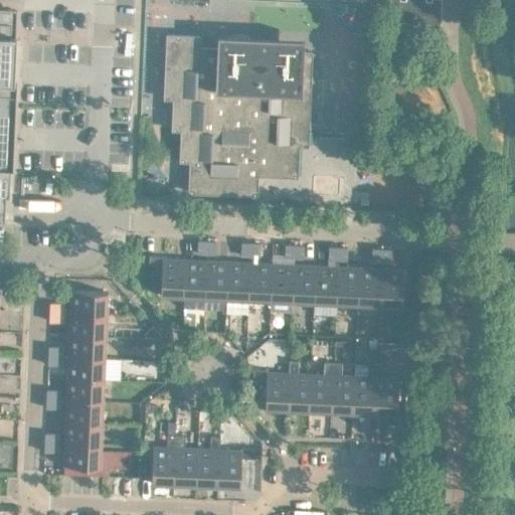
[(0,219),(4,220),(5,195),(9,195),(15,42),(16,17),(13,17),(13,12),(0,10),(0,219)]
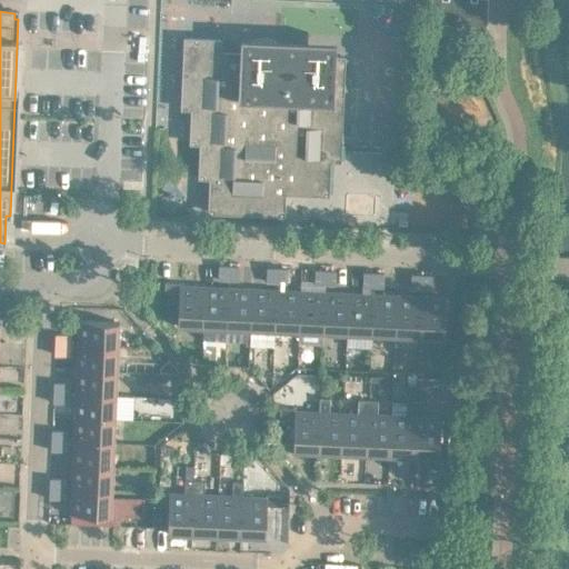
[(342,91),(343,57),(286,55),(283,50),(281,47),(278,43),(273,41),(269,39),(265,39),(259,39),(255,40),(251,42),(247,45),(243,48),(241,52),(219,51),(220,39),(185,38),(181,108),(191,108),(190,142),(200,142),(199,177),(210,178),(208,211),(282,215),(283,192),(327,195),(329,160),(339,160),(342,91)]
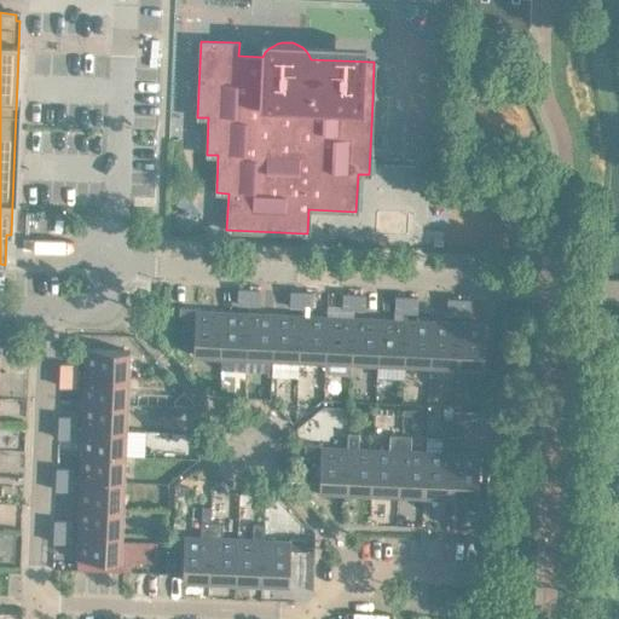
[(237,304),(248,305),(249,289),(237,289),(237,304)]
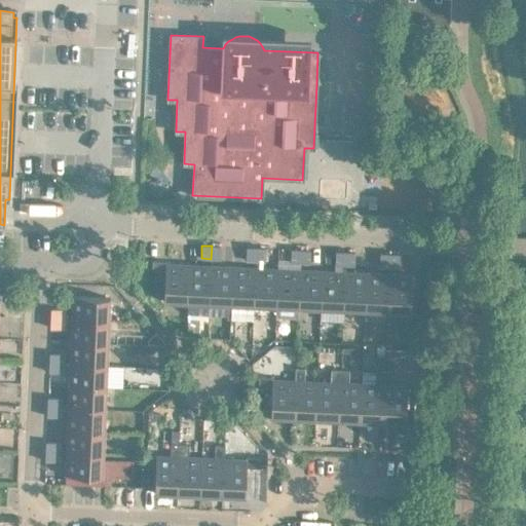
[(212,246),(211,259),(220,259),(221,246),(212,246)]
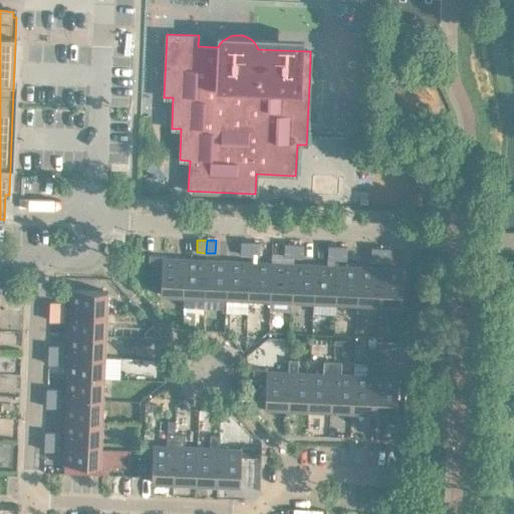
[(240,254),(249,255),(250,242),(241,242),(240,254)]
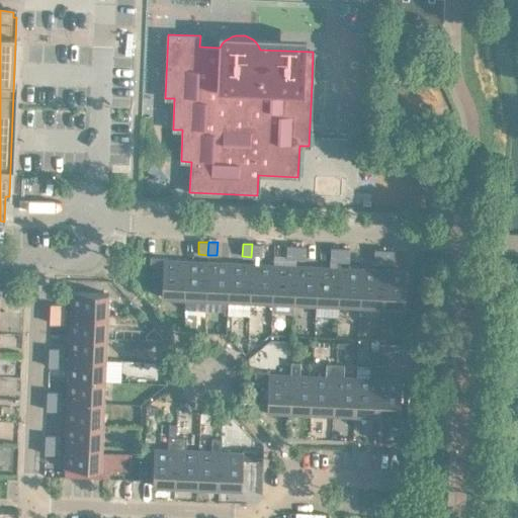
[(252,244),(251,257),(260,257),(261,244),(252,244)]
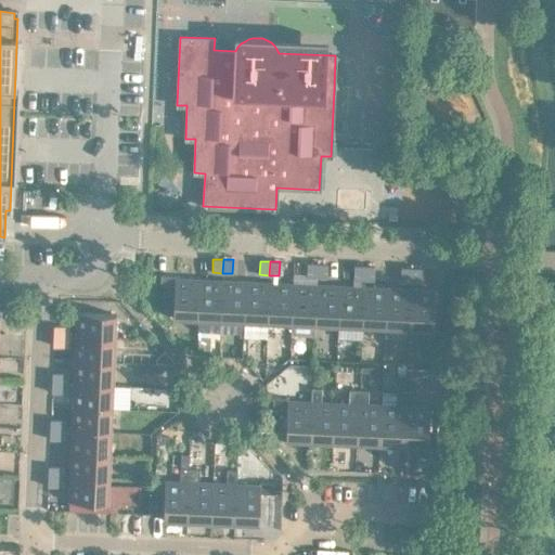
[(307,276),(317,278),(317,263),(307,262),(307,276)]
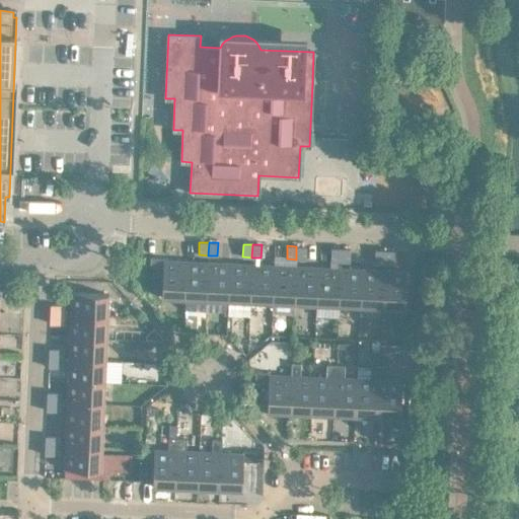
[(296,246),(296,260),(305,260),(306,246),(296,246)]
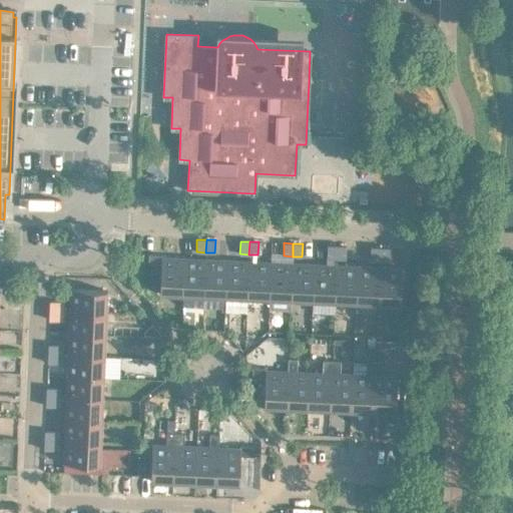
[(327,258),(336,259),(337,245),(327,244),(327,258)]
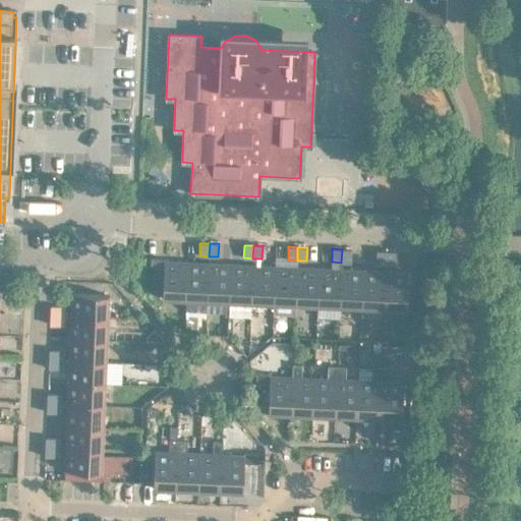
[(342,249),(341,263),(350,263),(351,249),(342,249)]
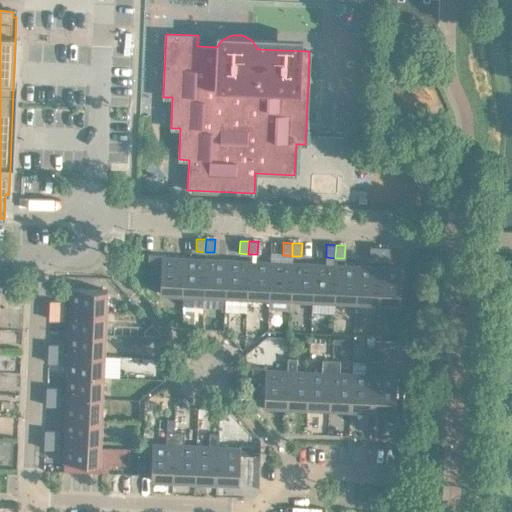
[(369,259),(378,260),(379,247),(370,246),(369,259)]
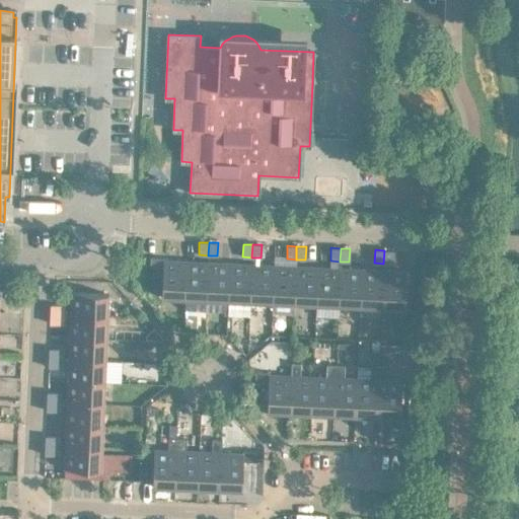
[(384,250),(383,264),(392,264),(393,250),(384,250)]
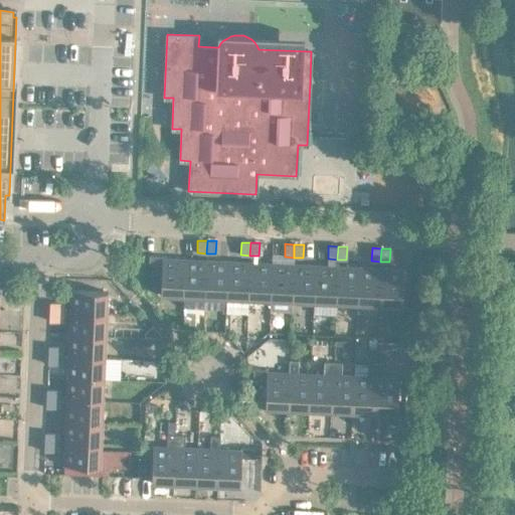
[(160,295),(183,296),(184,260),(163,259),(163,255),(149,255),(148,266),(161,267),(160,295)]
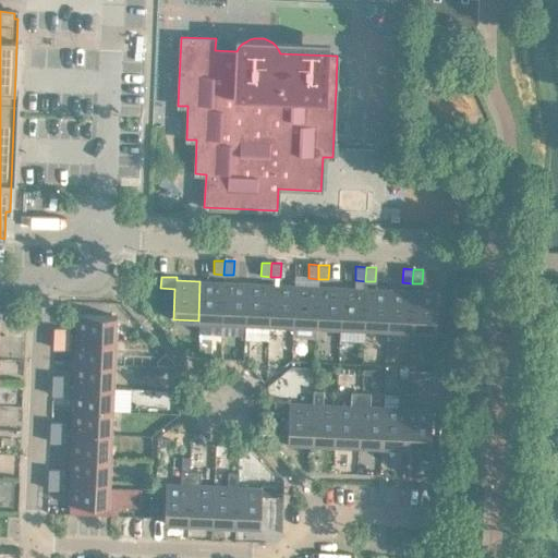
[(198,320),(221,322),(223,282),(199,281),(198,320)]
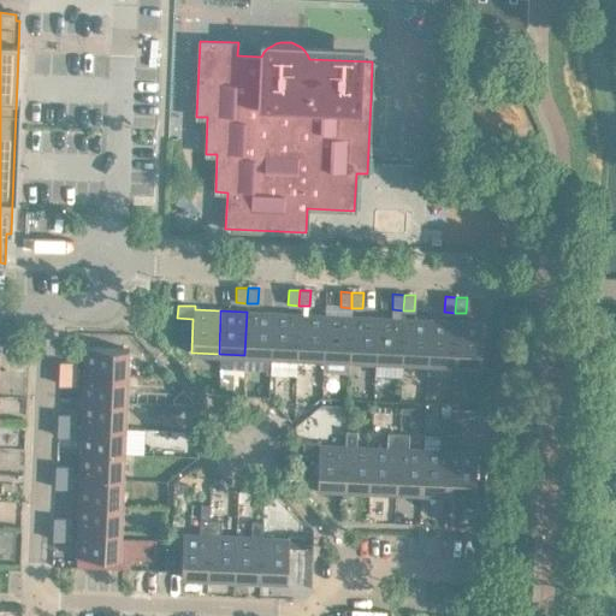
[(244,355),(271,356),(272,313),(247,312),(244,355)]
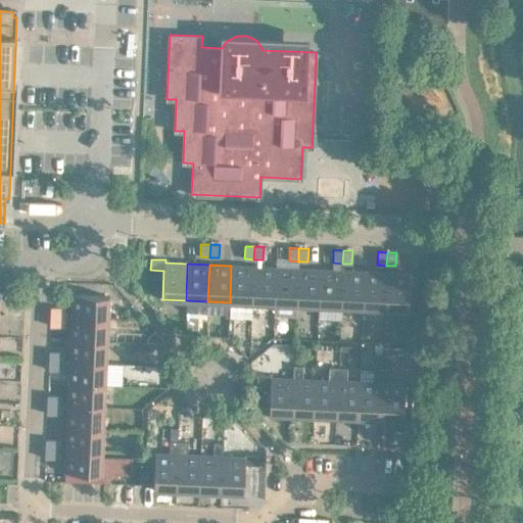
[(230,302),(251,303),(253,267),(231,266),(230,302)]
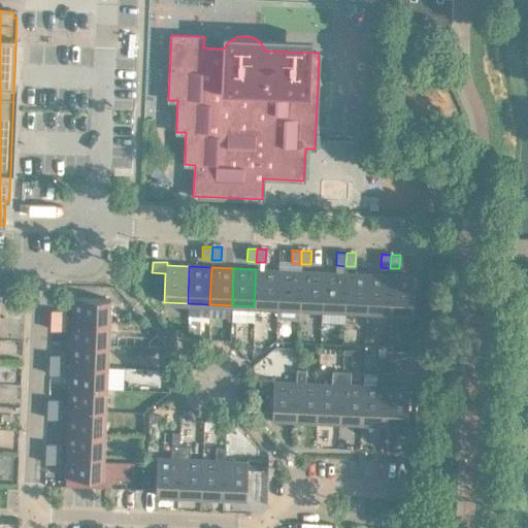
[(254,306),(276,307),(278,270),(256,269),(254,306)]
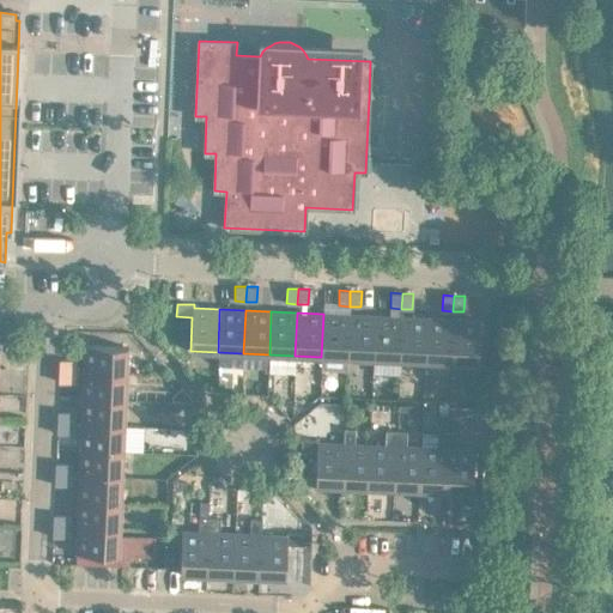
[(321,357),(347,358),(350,315),(323,314),(321,357)]
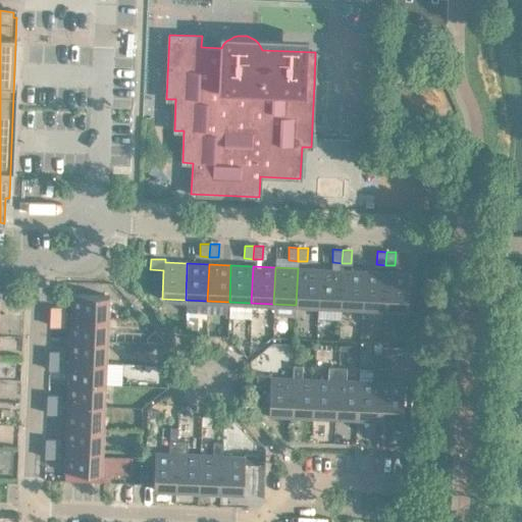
[(296,305),(318,306),(319,269),(298,268),(296,305)]
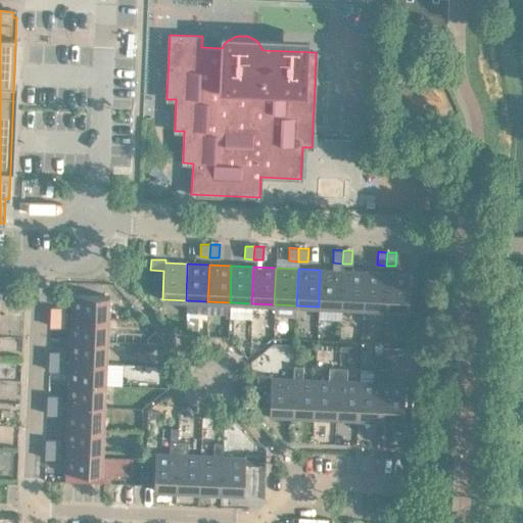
[(319,306),(340,307),(342,271),(320,270),(319,306)]
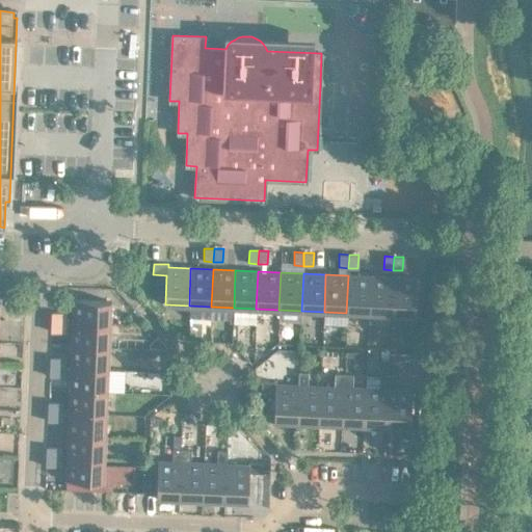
[(346,313),(369,314),(370,276),(348,275),(346,313)]
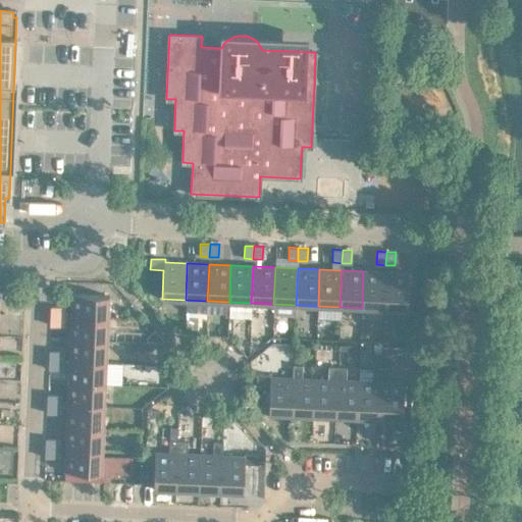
[(362,308),(383,309),(385,272),(363,271),(362,308)]
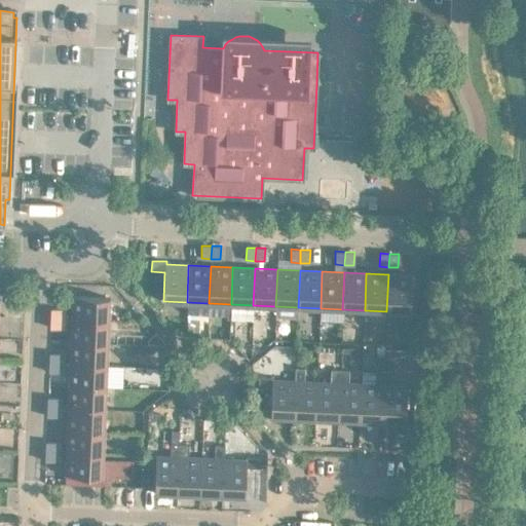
[(388,274),(386,311),(410,312),(411,274),(388,274)]
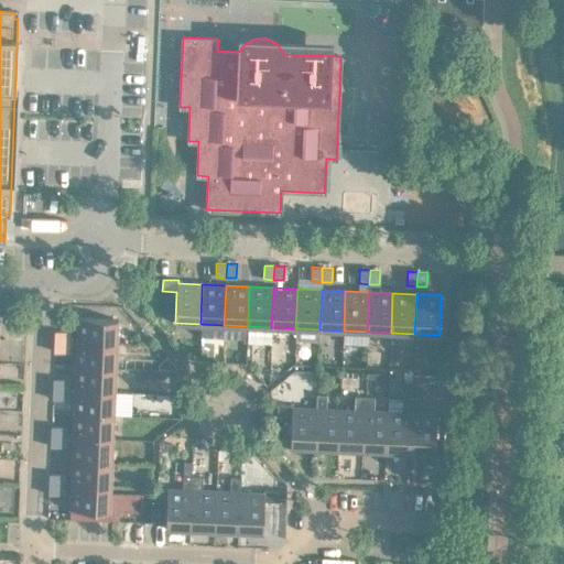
[(77,317),(76,342),(116,344),(117,320),(77,317)]
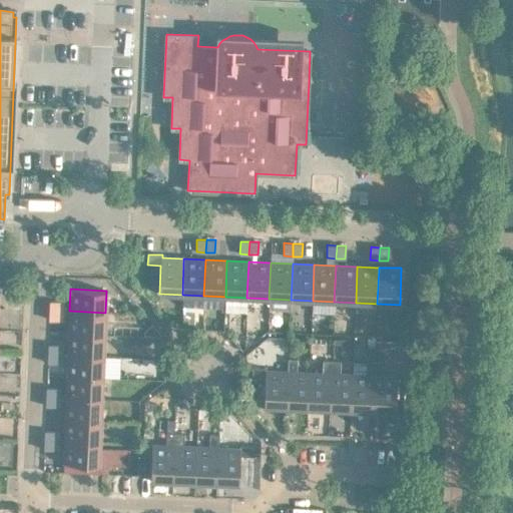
[(50,301),(50,311),(62,311),(63,302),(50,301)]
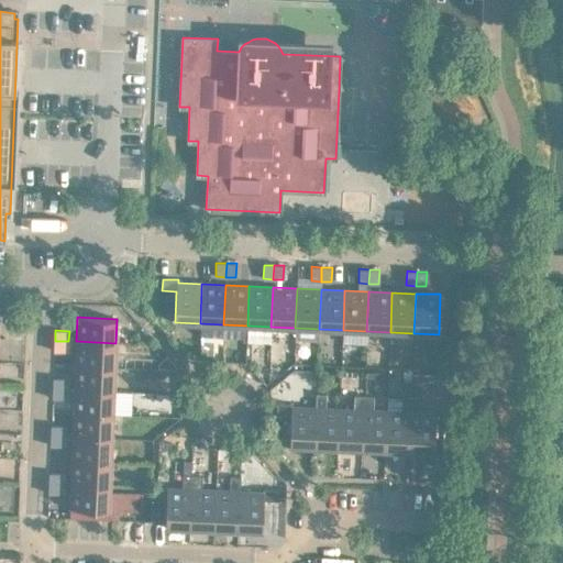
[(68,341),(55,341),(54,351),(68,351),(68,341)]
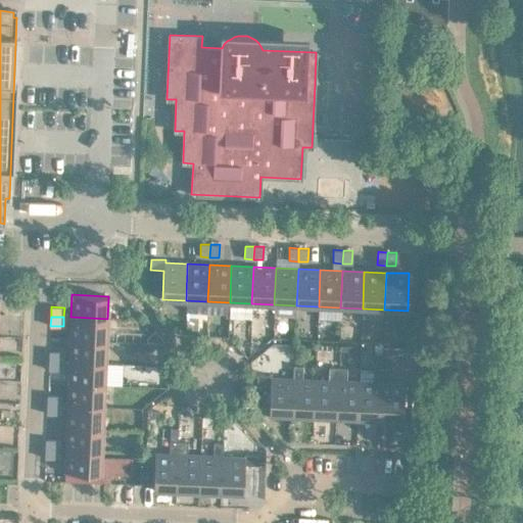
[(70,317),(69,339),(107,341),(107,319),(70,317)]
